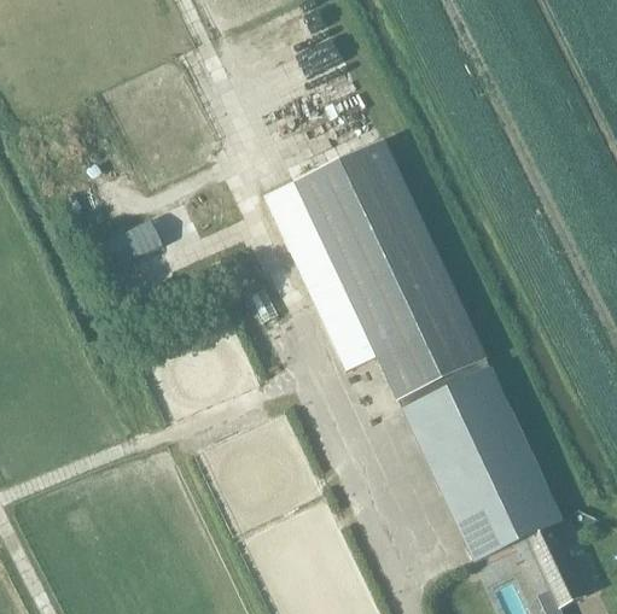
[(97,0),(86,18),(95,24),(111,0),(97,0)]
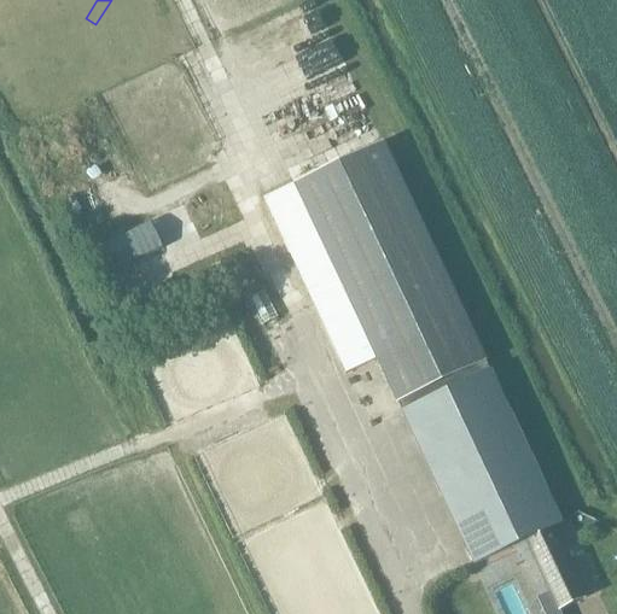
[(315,54),(303,62),(318,86),(330,77),(315,54)]
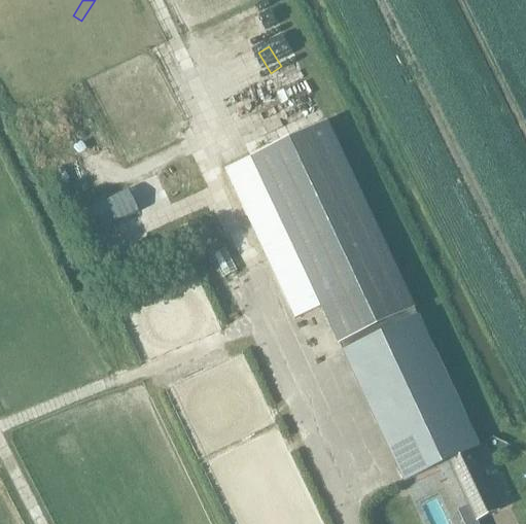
[(414,306),(363,198),(345,155),(327,118),(223,164),(264,250),(293,316),(321,304),(338,341),(414,306)]
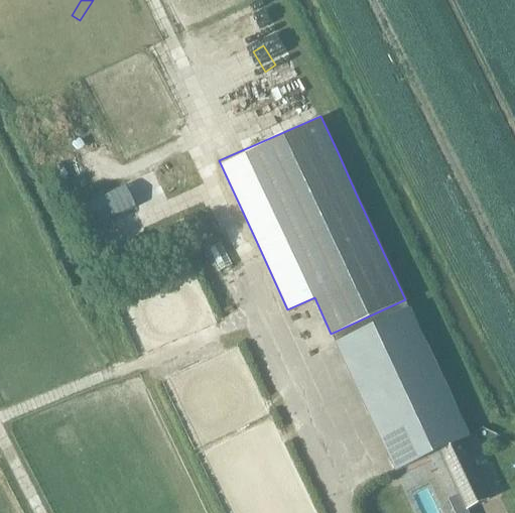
[(409,306),(335,342),(396,469),(395,470),(414,512),(452,512),(458,511),(430,453),(435,451),(455,441),(461,438),(469,435),(409,306)]
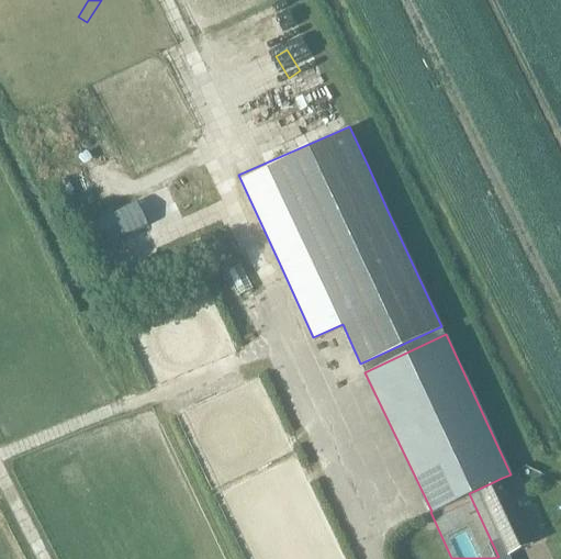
[(487,484),(478,490),(506,554),(531,541),(502,478),(495,481),(487,484)]
